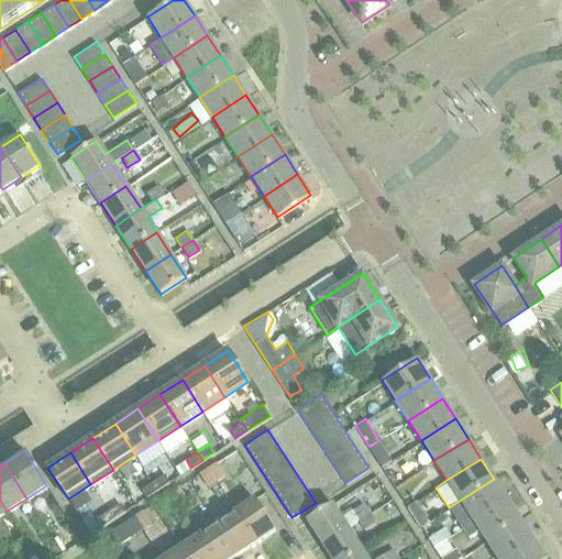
[(216,463),(208,469),(216,480),(223,474),(216,463)]
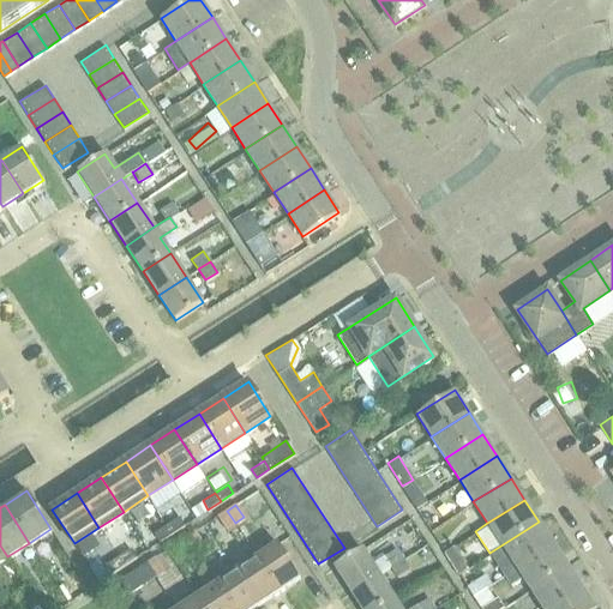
[(235,523),(227,511),(218,516),(227,529),(235,523)]
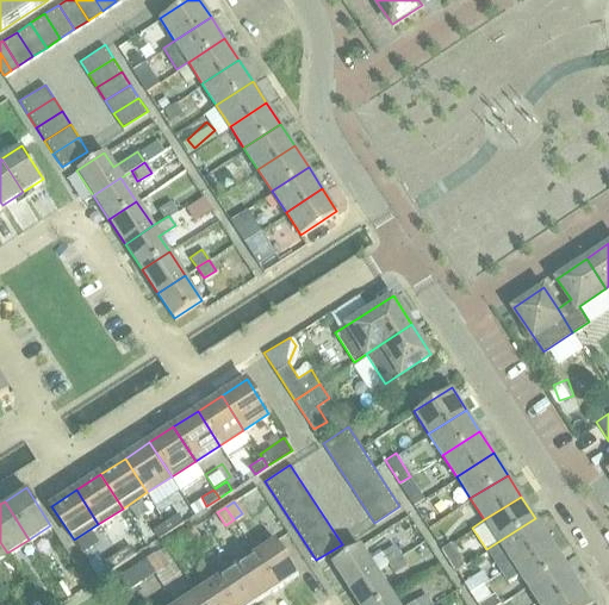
[(178,512),(166,521),(171,529),(184,521),(178,512)]
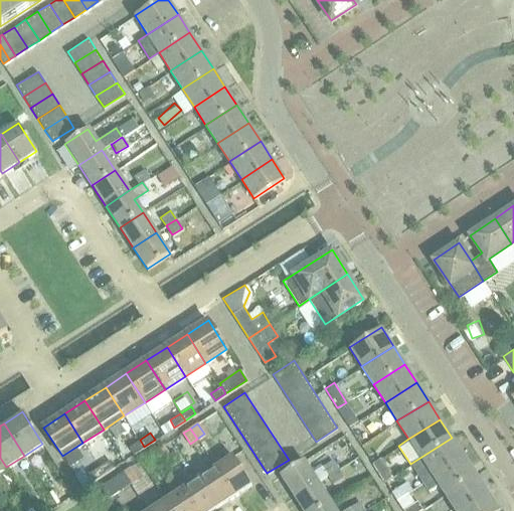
[(410,464),(422,482),(464,456),(452,438),(410,464)]
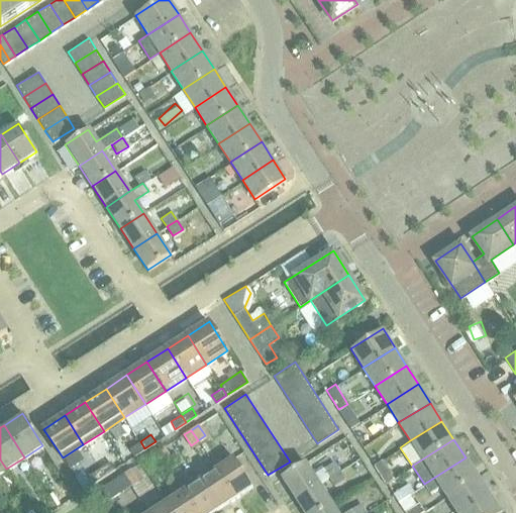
[(144,448),(140,441),(129,448),(134,455),(144,448)]
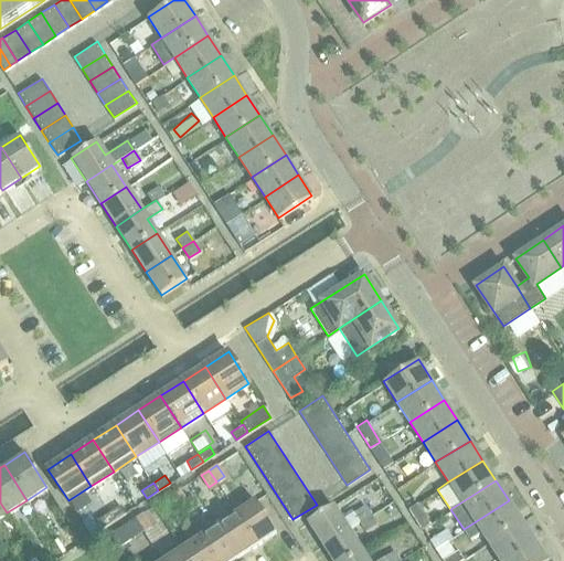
[(180,489),(172,495),(179,506),(188,500),(180,489)]
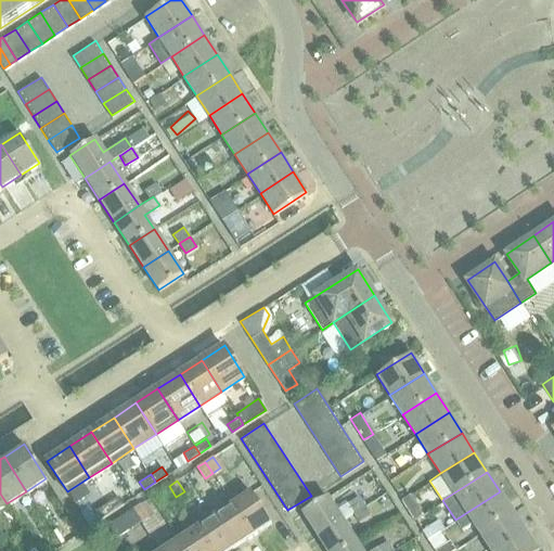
[(176,497),(169,486),(160,490),(168,502),(176,497)]
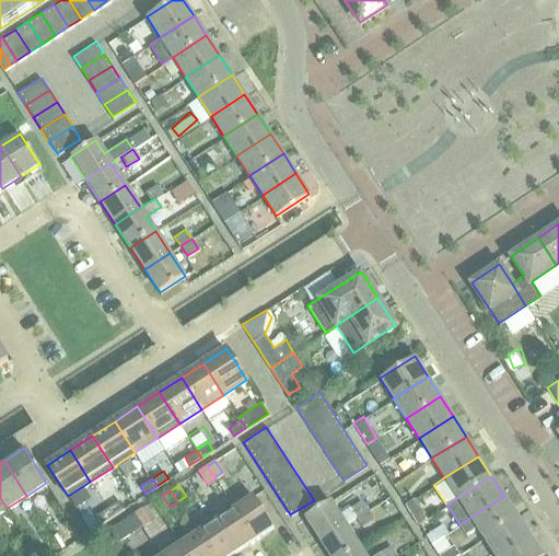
[(304,516),(319,539),(376,502),(370,494),(338,514),(328,500),(304,516)]
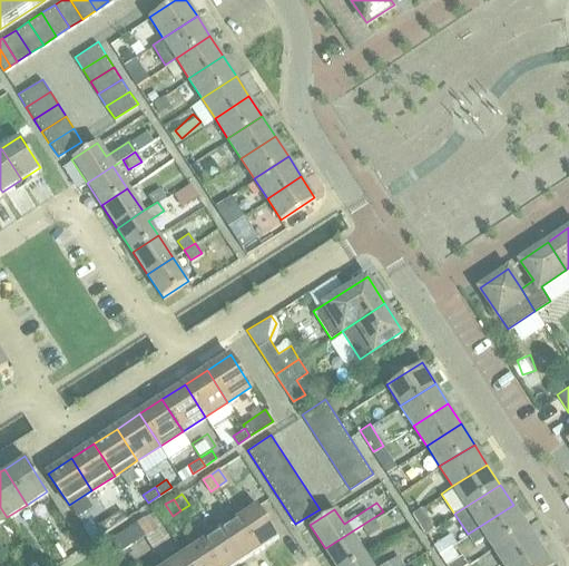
[(258,505),(238,517),(258,548),(278,536),(258,505)]
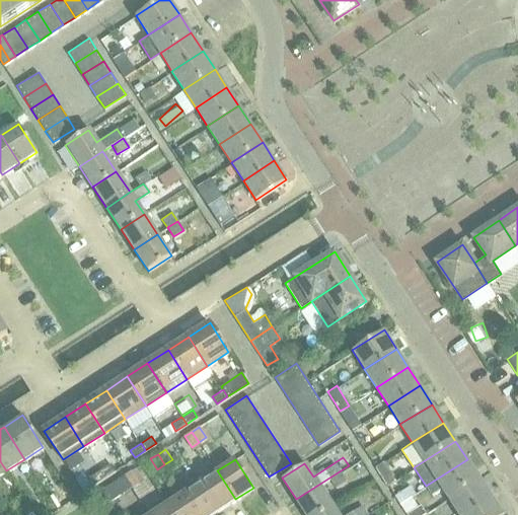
[(441,488),(447,498),(478,477),(467,459),(426,486),(432,495),(441,488)]
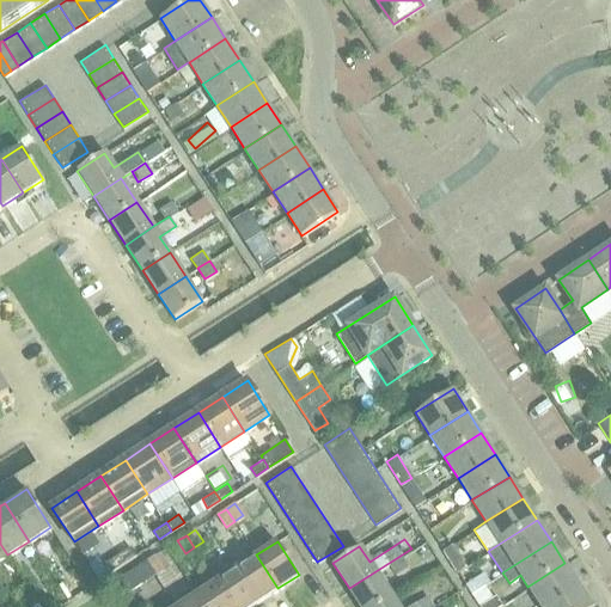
[(466,564),(453,544),(443,550),(456,570),(466,564)]
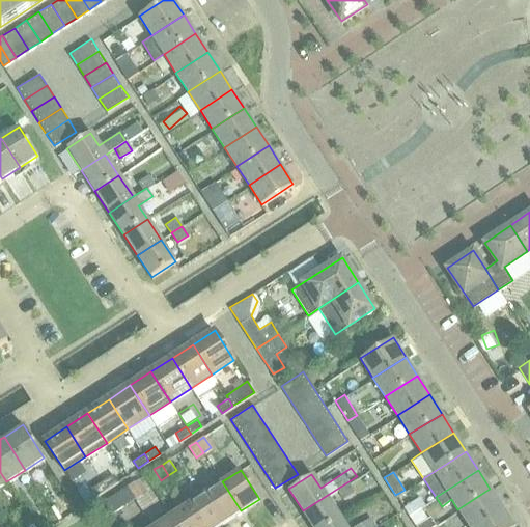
[(107,489),(117,481),(113,474),(102,480),(107,489)]
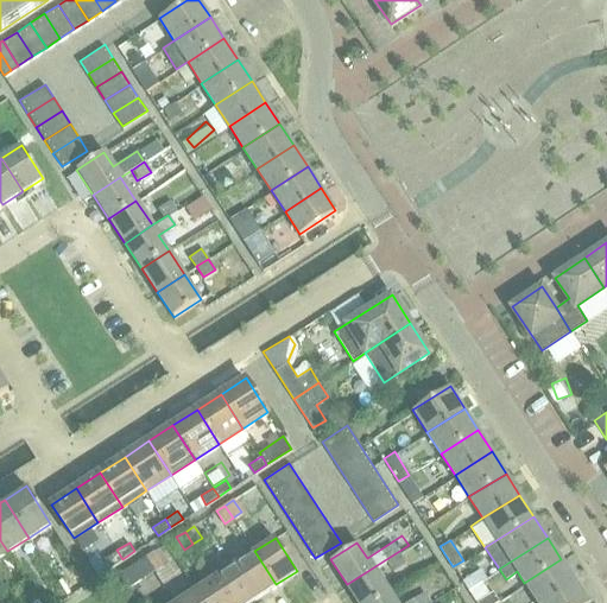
[(347,584),(359,602),(372,602),(390,592),(374,567),(386,560),(393,570),(406,562),(399,552),(409,545),(347,584)]
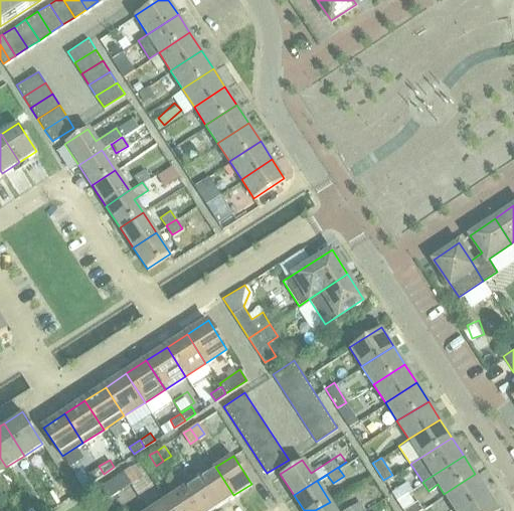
[(93,481),(104,474),(99,466),(88,473),(93,481)]
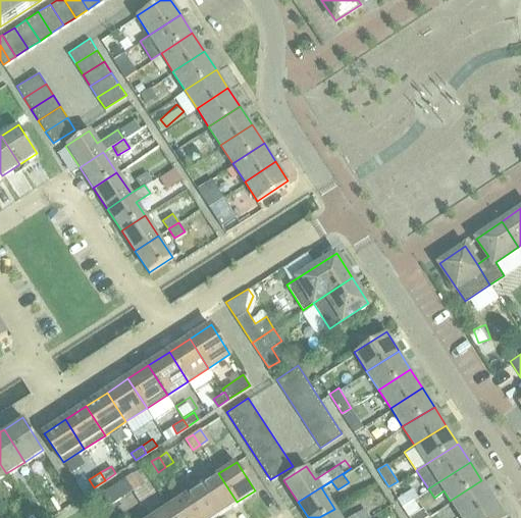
[(132,473),(124,478),(132,489),(139,484),(132,473)]
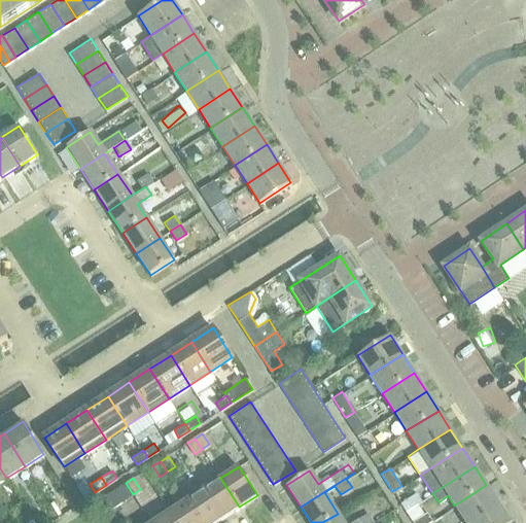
[(220,478),(203,489),(222,518),(239,507),(220,478)]
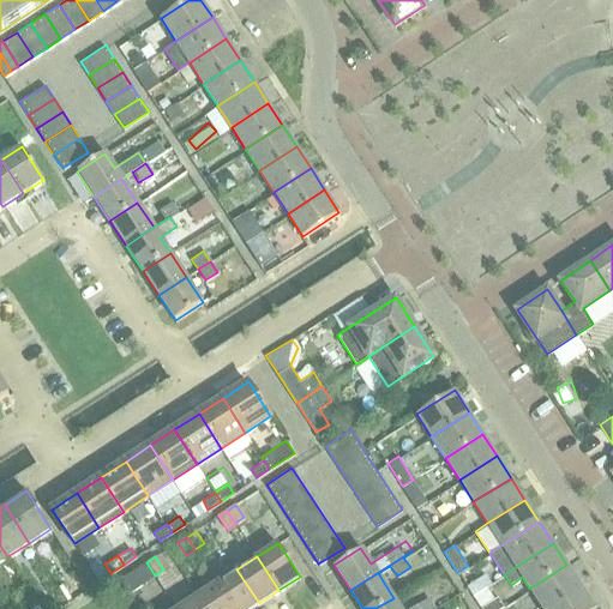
[(155,576),(146,562),(137,568),(152,592),(162,585),(155,576)]
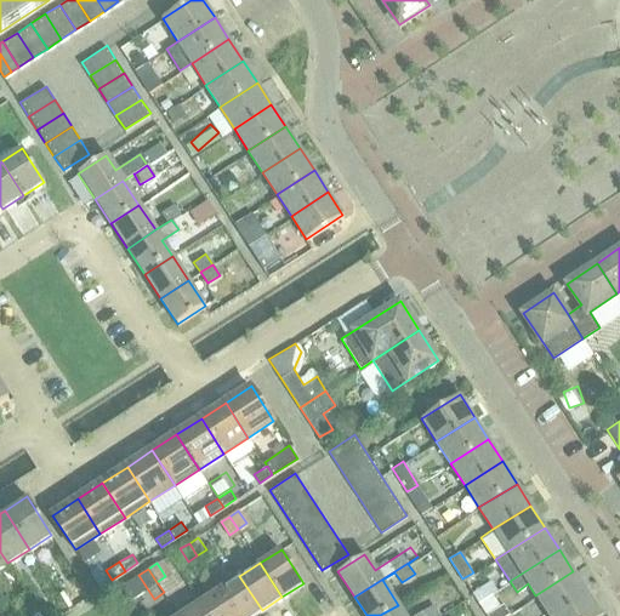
[(535,595),(549,615),(550,615),(586,593),(573,571),(535,595)]
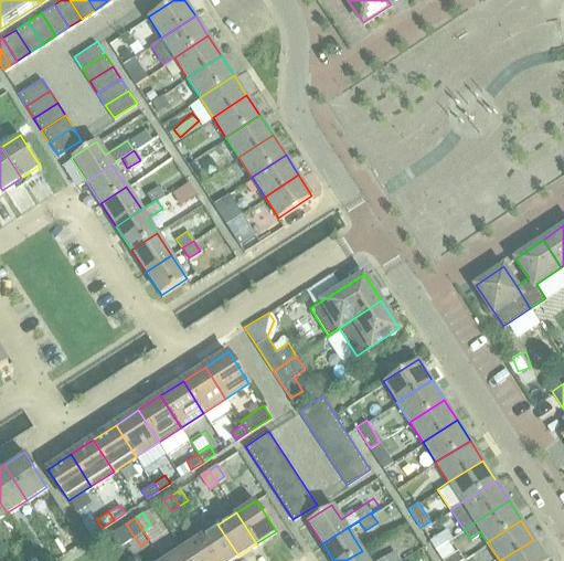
[(217,525),(200,536),(215,560),(229,560),(238,556),(217,525)]
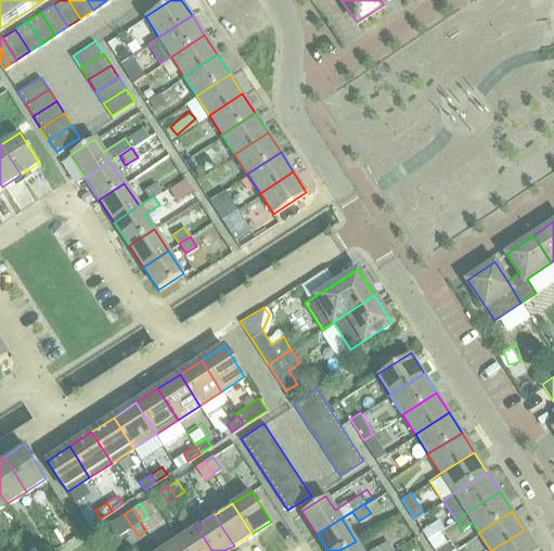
[(438,519),(422,529),(427,537),(443,527),(438,519)]
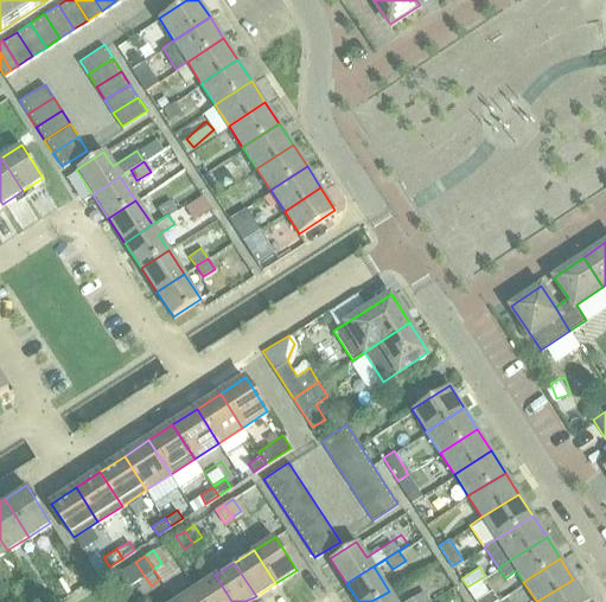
[(231,601),(215,575),(195,588),(203,601),(231,601)]
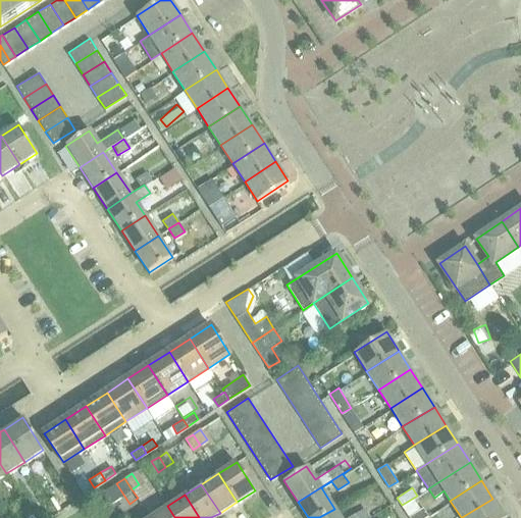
[(505,517),(492,499),(462,517),(505,517)]
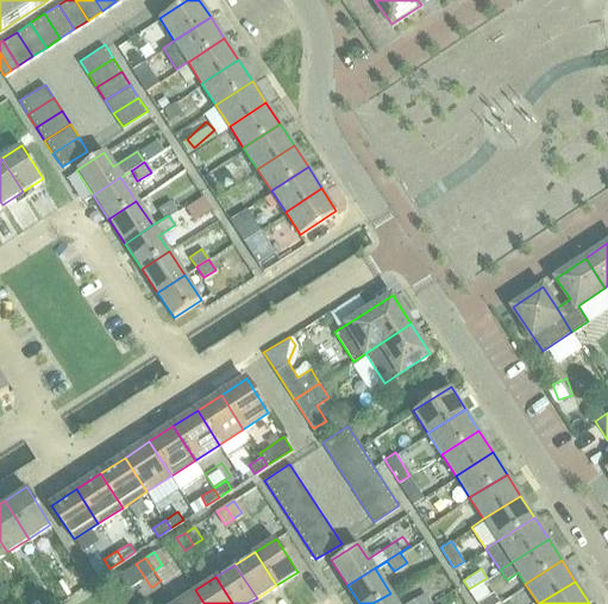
[(204,603),(195,590),(175,603),(176,603),(204,603)]
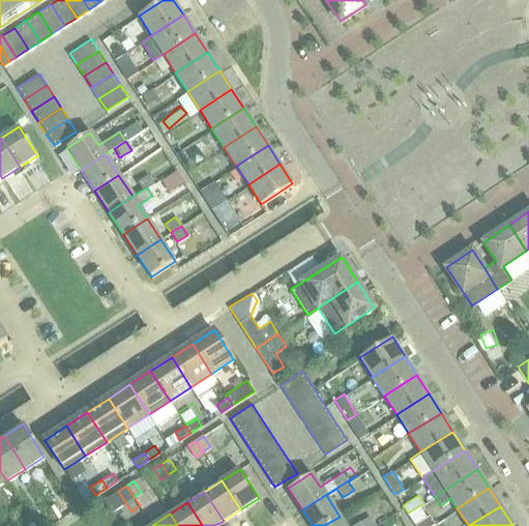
[(415,523),(416,525),(430,525),(435,523),(430,514),(415,523)]
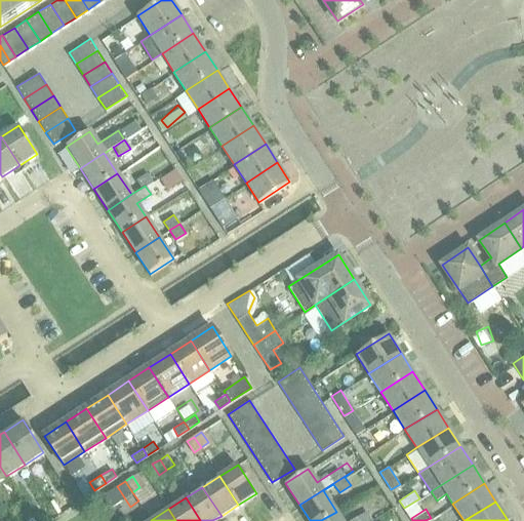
[(366,520),(371,518),(366,510),(349,520),(341,520),(336,512),(321,520),(366,520)]
